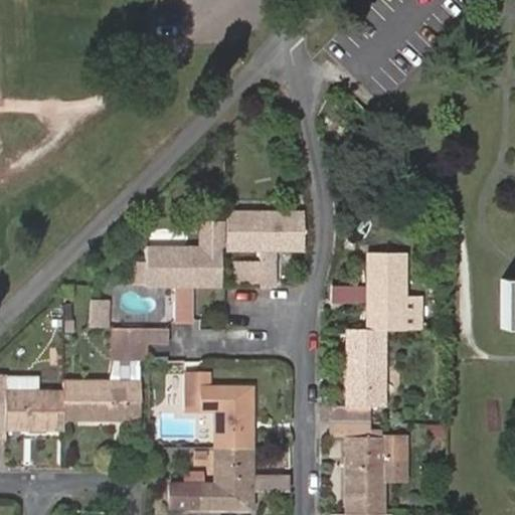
[(258,288),(273,288),(274,251),(301,252),(301,212),(225,211),(225,250),(258,251),(256,262),(232,262),(231,284),(258,284),(258,288)]
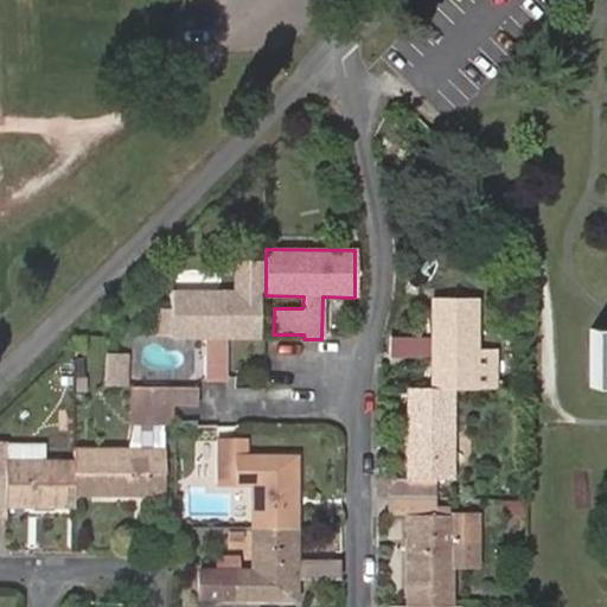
[(159,312),(159,338),(204,339),(204,381),(224,382),(224,339),(259,339),(259,262),(235,262),(235,292),(171,292),(171,312),(159,312)]
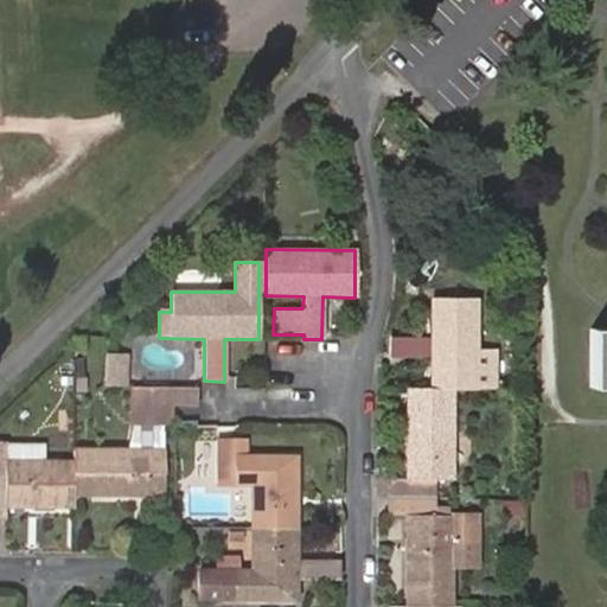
[(478,388),(478,352),(477,299),(430,299),(429,337),(390,337),(390,357),(429,357),(429,388),(407,388),(406,479),(389,478),(389,515),(406,515),(404,606),(388,606),(458,606),(459,606),(453,606),(453,567),(453,542),(453,515),(435,516),(435,478),(453,478),(453,388),(478,388)]
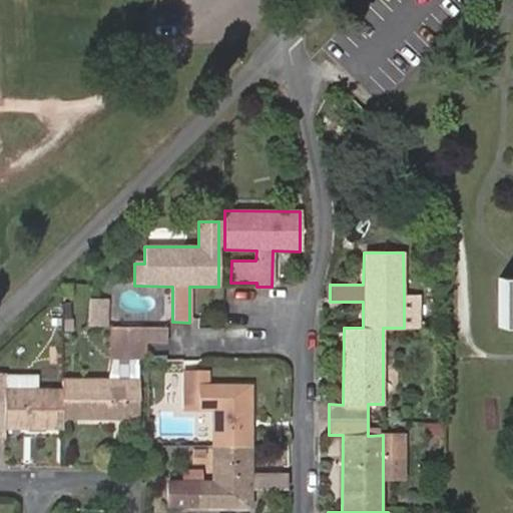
[(512,278),(499,279),(499,328),(512,328),(512,278)]
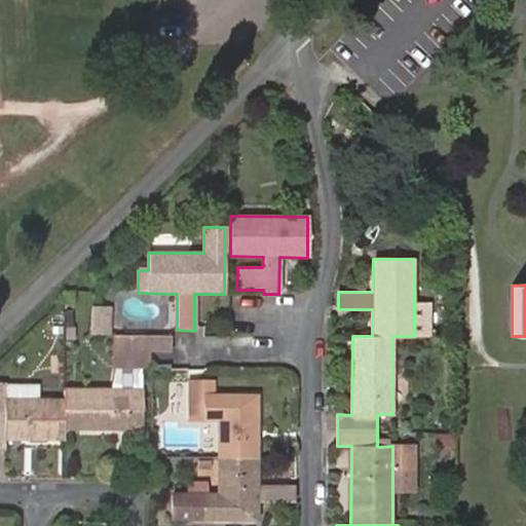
[(108,332),(108,304),(92,304),(92,331),(108,332)]
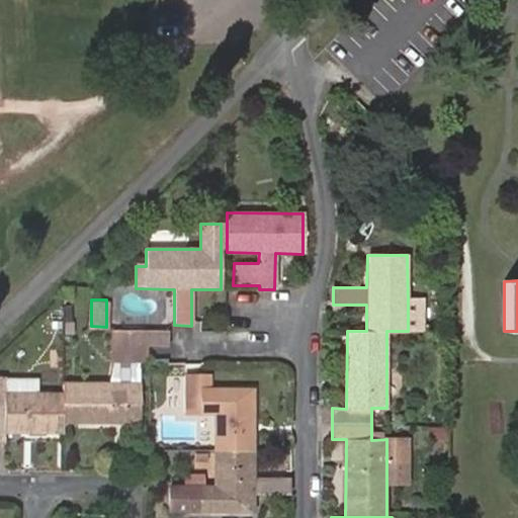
[(423,300),(408,300),(408,331),(423,331),(423,300)]
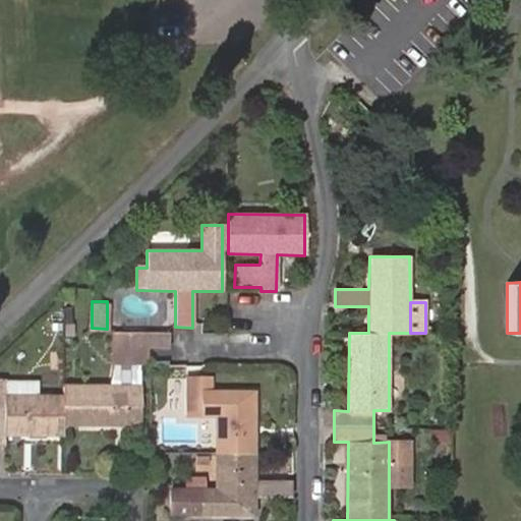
[(168,348),(168,333),(112,333),(113,364),(109,385),(62,385),(62,395),(36,394),(3,394),(3,403),(0,402),(0,444),(3,445),(3,437),(62,438),(62,426),(138,426),(137,364),(122,364),(122,347),(147,347),(168,348)]
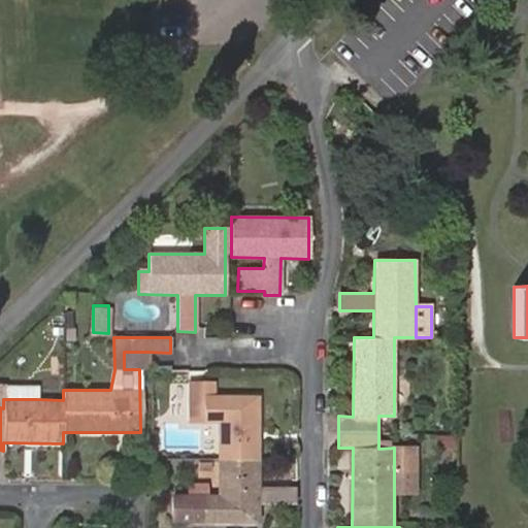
[(149,369),(149,352),(124,352),(124,369),(139,369),(149,369)]
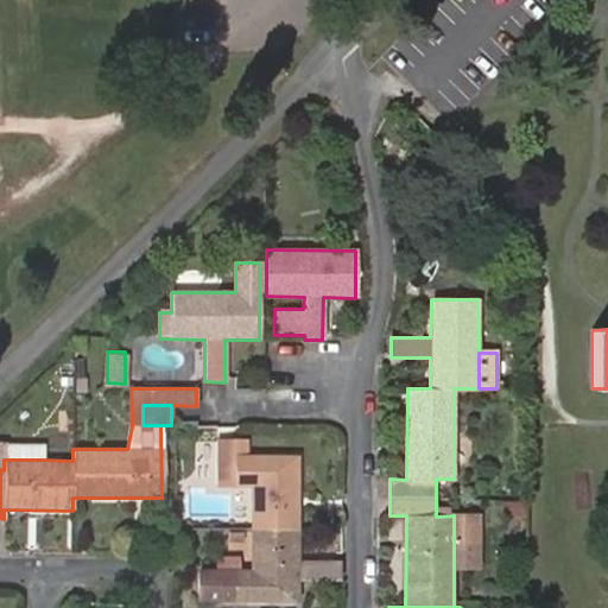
[(340,582),(340,563),(297,563),(297,456),(247,455),(247,437),(217,437),(217,488),(249,487),(249,568),(235,568),(216,569),(196,569),(196,601),(297,602),(297,582),(340,582)]
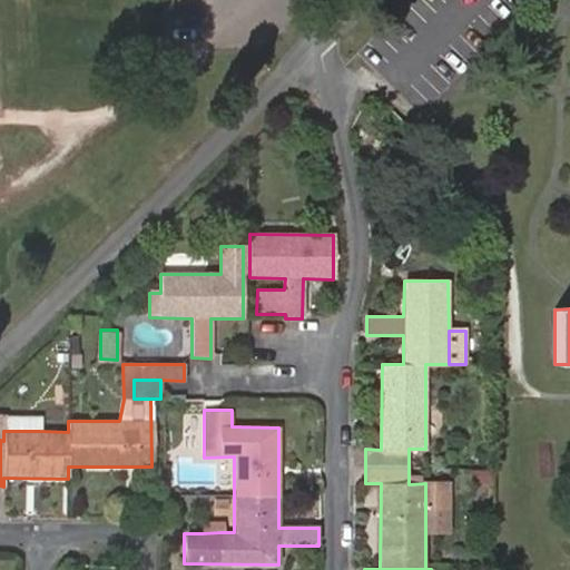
[(39,431),(39,414),(3,414),(3,415),(3,431),(39,431)]
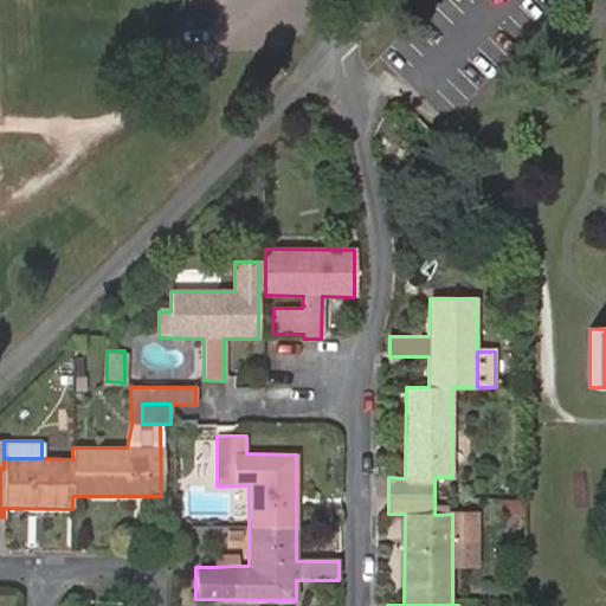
[(452,514),(452,541),(475,541),(475,514),(452,514)]
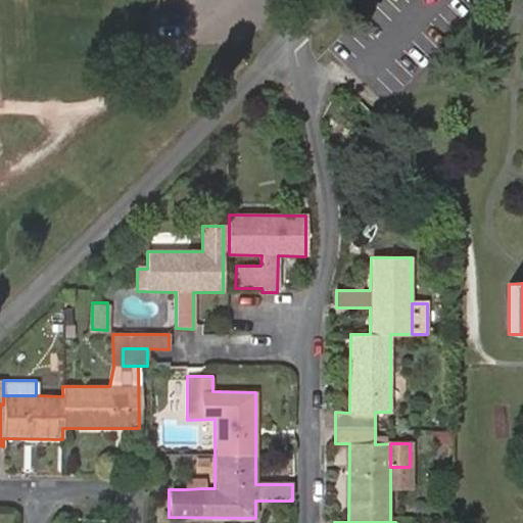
[(410,488),(410,467),(390,467),(390,488),(410,488)]
